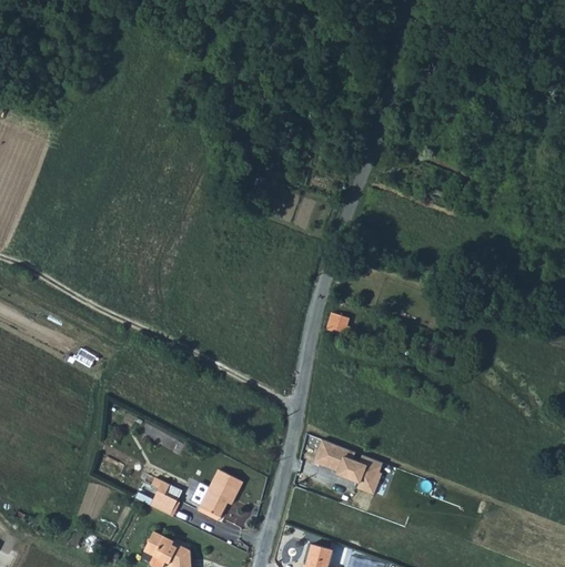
[(323,328),(333,332),(335,325),(339,315),(329,312),(323,328)]
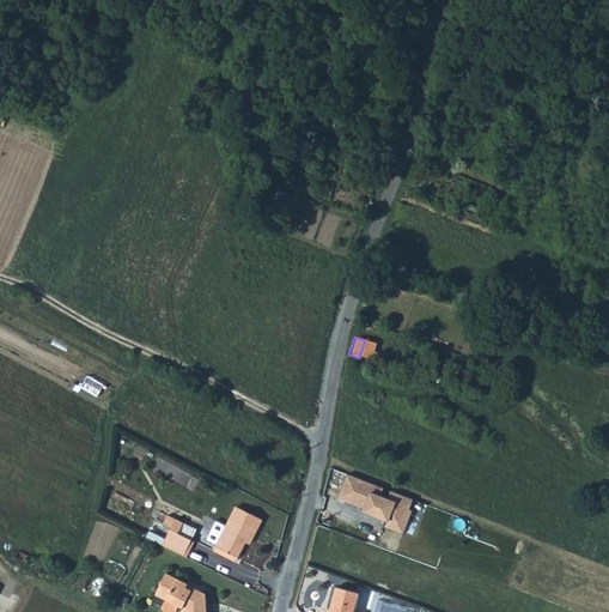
[(361,351),(369,353),(372,344),(365,340),(361,351)]
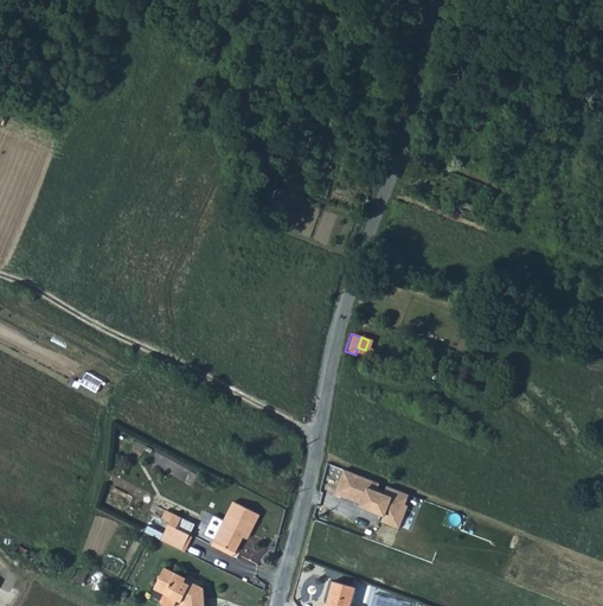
[(358,348),(355,355),(366,358),(369,352),(365,350),(358,348)]
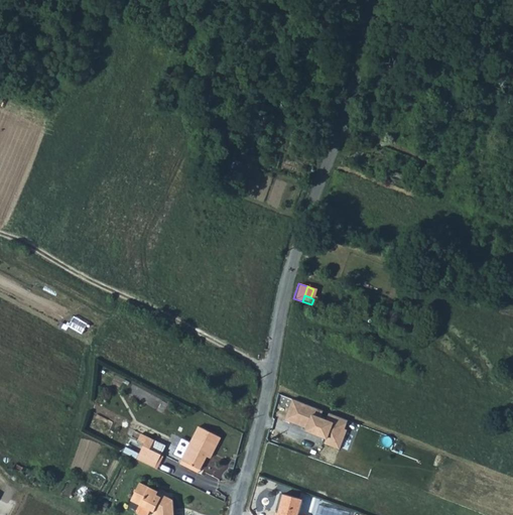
[(82,333),(87,324),(74,317),(69,327),(82,333)]
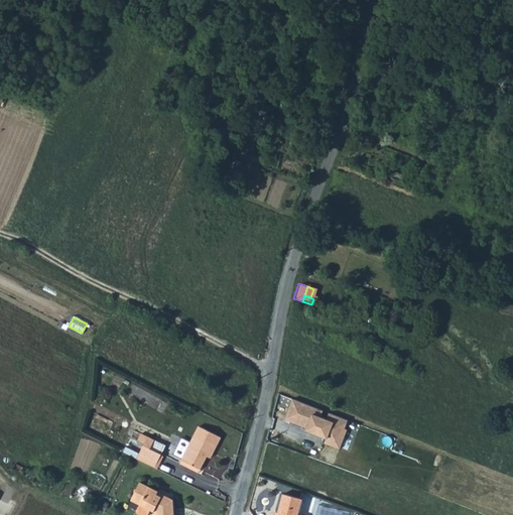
[(339,449),(350,420),(291,399),(283,421),(326,438),(324,444),(339,449)]
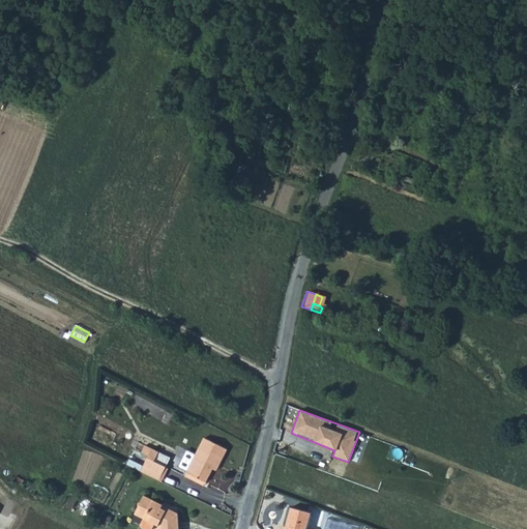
[(203,481),(210,468),(212,463),(216,465),(225,448),(202,437),(194,454),(185,472),(203,481)]
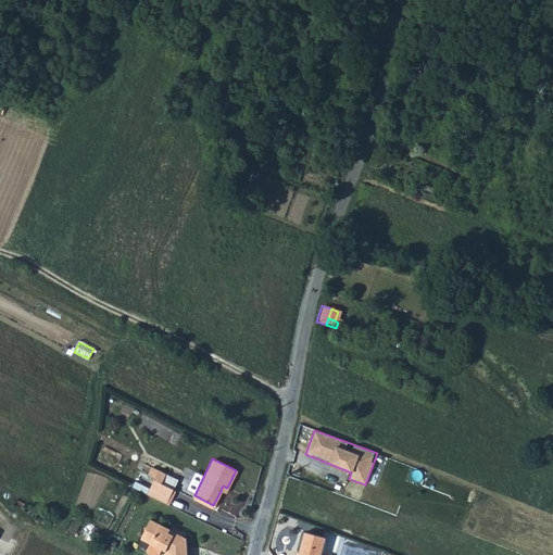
[(159,470),(147,494),(166,504),(173,490),(161,483),(165,474),(159,470)]
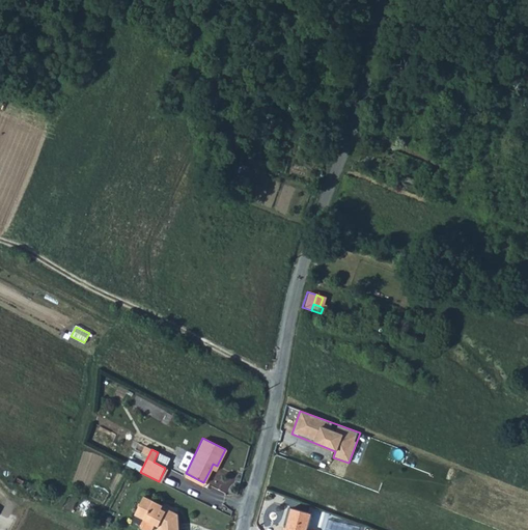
[(94,485),(89,497),(103,503),(108,493),(94,485)]
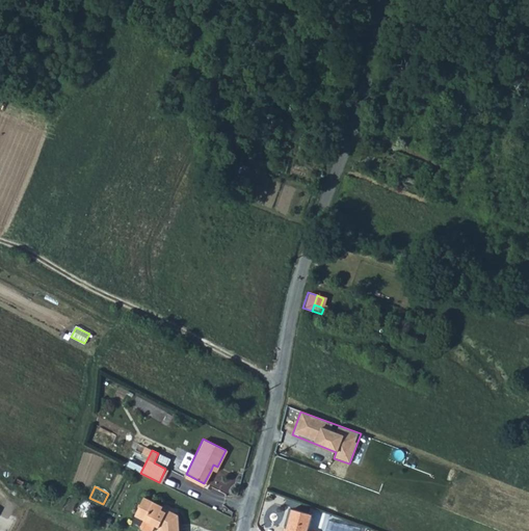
[(143,497),(134,514),(143,520),(140,526),(141,529),(146,530),(152,530),(155,525),(158,527),(158,530),(177,530),(176,514),(170,512),(165,512),(161,509),(162,506),(143,497)]
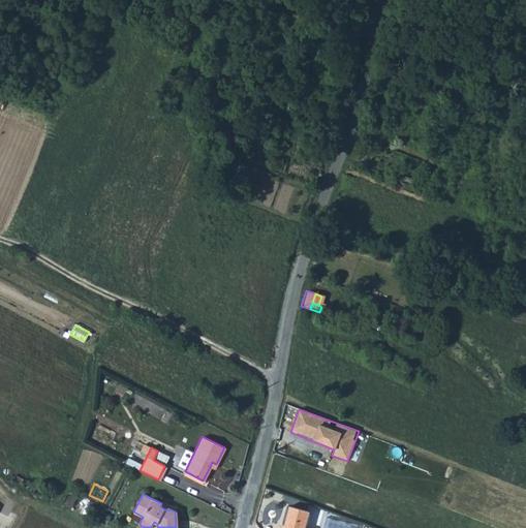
[(304,527),(309,513),(289,506),(284,526),(285,527),(284,527),(304,527)]
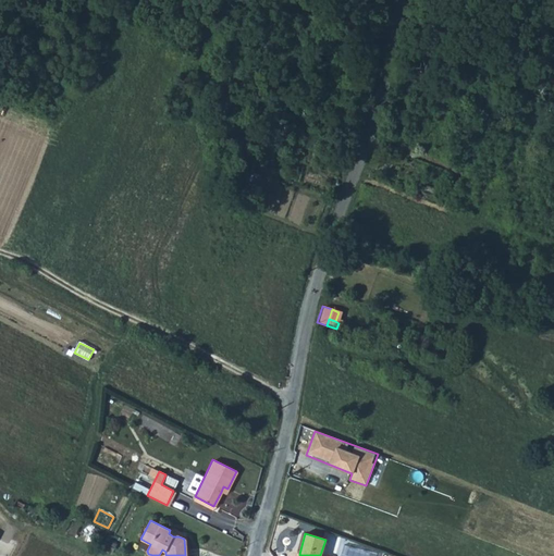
All buildings are outlined.
